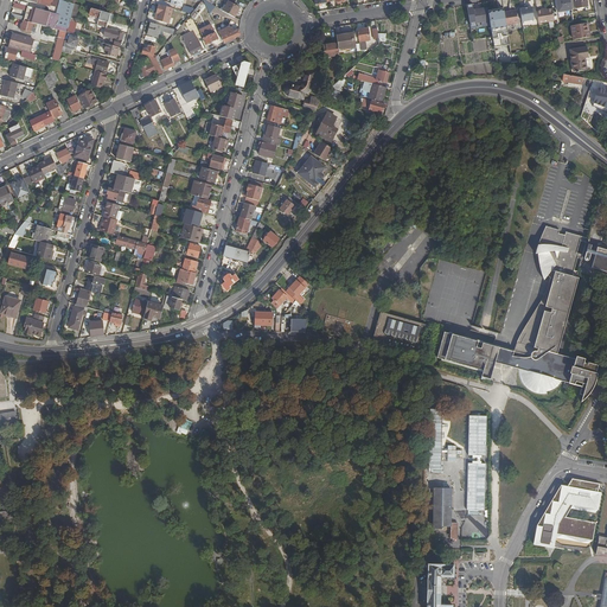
[(75,4),(62,0),(58,16),(70,19),(75,4)]
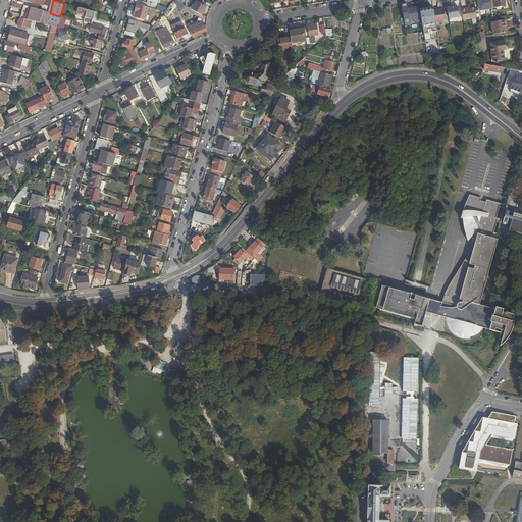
[(174,0),(183,15),(188,6),(183,4),(175,0),(174,0)]
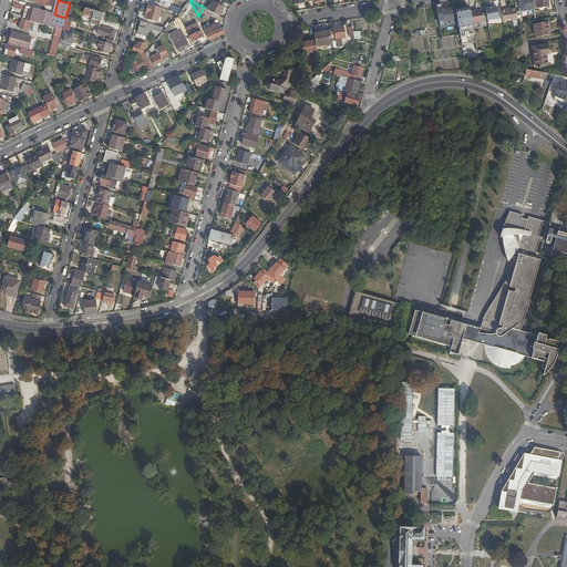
[(518,0),(521,12),(534,10),(534,9),(533,3),(532,0),(518,0)]
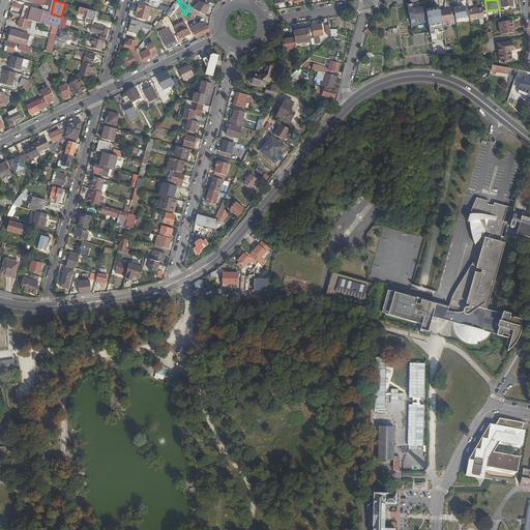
[(199,1),(195,9),(205,16),(209,7),(199,1)]
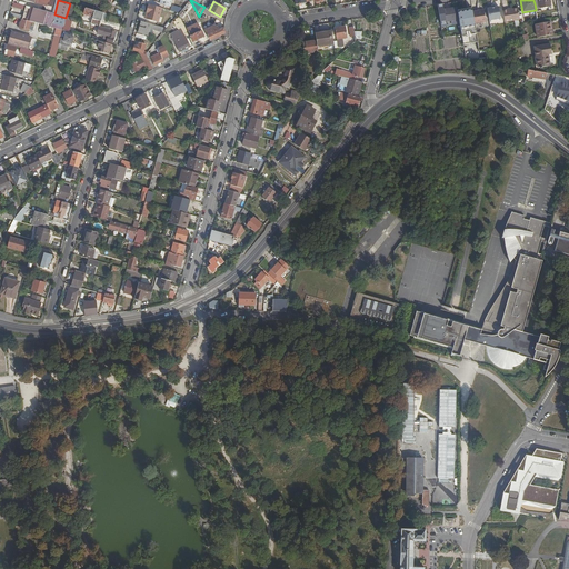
[(159,22),(162,8),(149,5),(147,12),(148,13),(147,19),(159,22)]
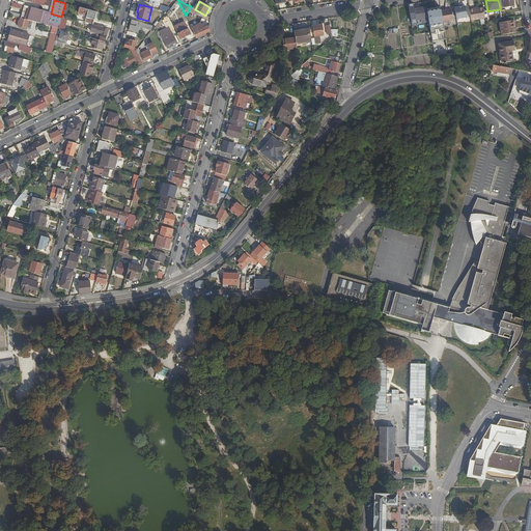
[(427,14),(427,11),(426,6),(415,8),(417,20),(428,18),(427,14)]
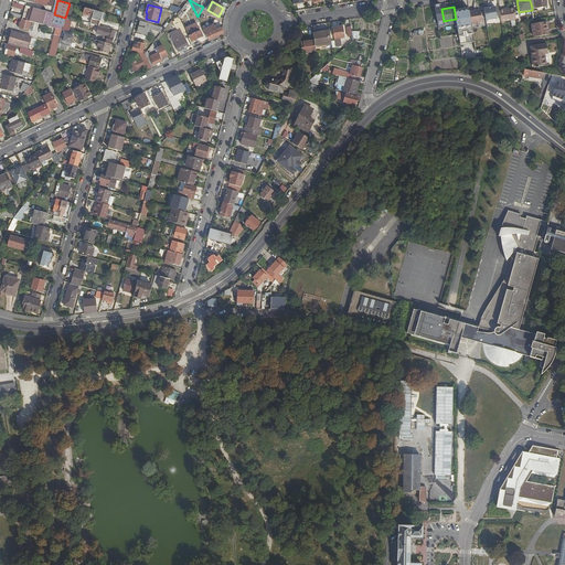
[(488,7),(483,7),(486,20),(497,19),(494,7),(488,8),(488,7)]
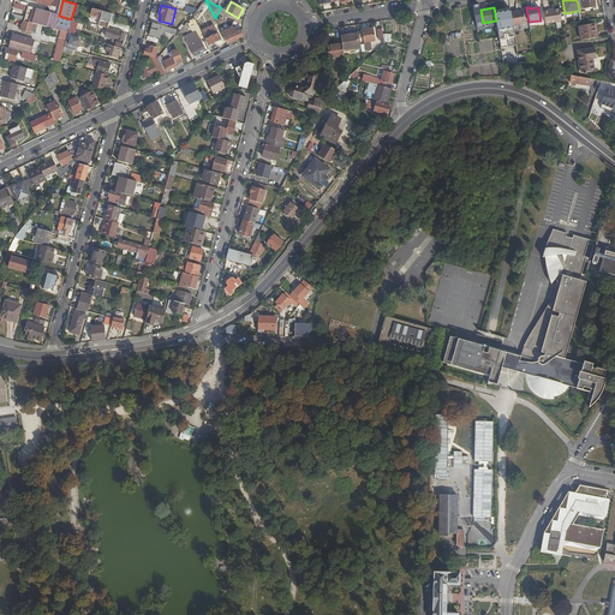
[(106,12),(93,9),(90,16),(100,19),(99,27),(107,29),(109,23),(112,15),(106,12)]
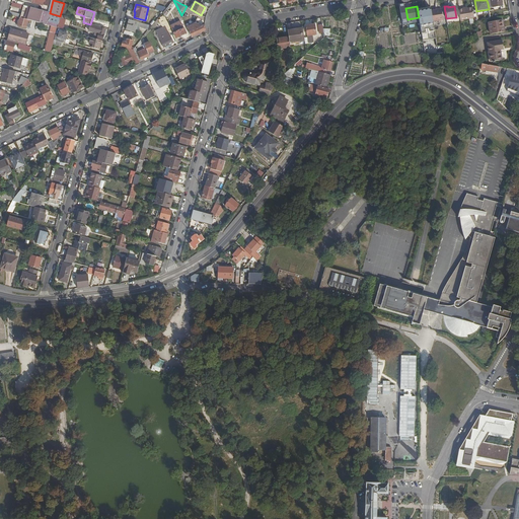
[(458,10),(460,19),(473,16),(472,7),(458,10)]
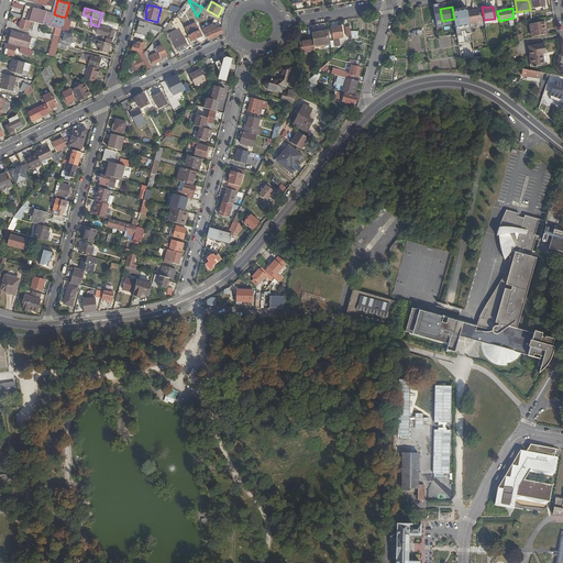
[(478,10),(467,11),(467,12),(470,23),(481,21),(478,10)]
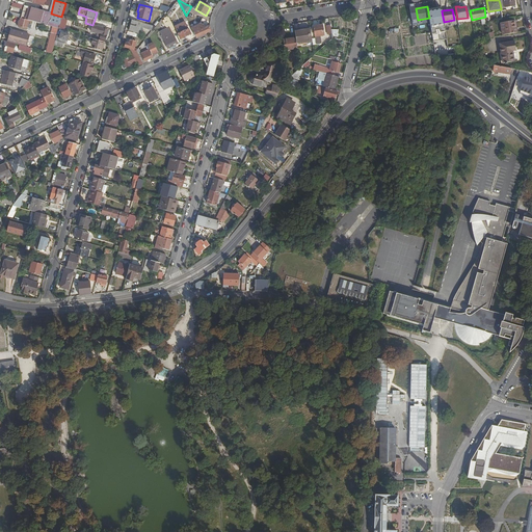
[(167,14),(170,21),(171,23),(176,16),(173,12),(169,10),(168,11),(167,14)]
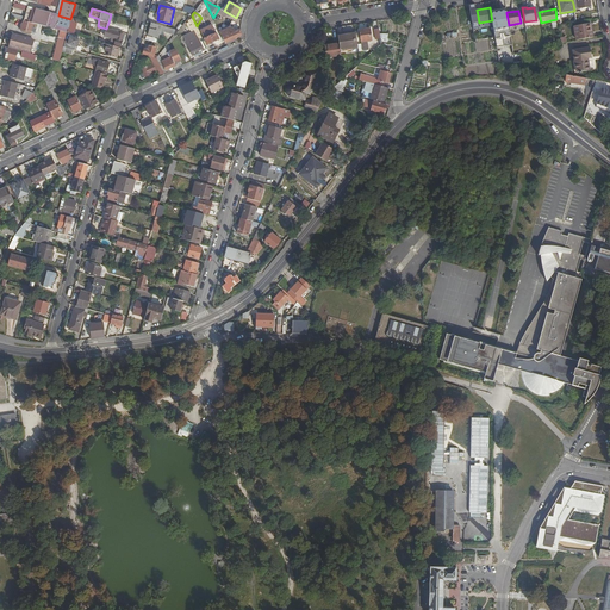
[(69,23),(70,19),(58,16),(50,13),(47,27),(62,31),(67,33),(69,23)]
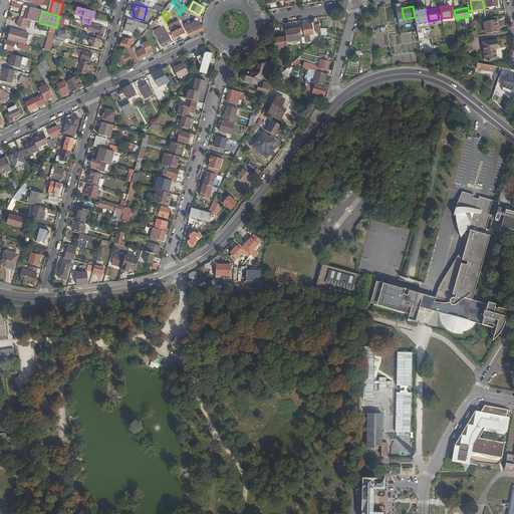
[(419,41),(432,38),(429,21),(427,11),(414,13),(415,17),(417,31),(419,41)]
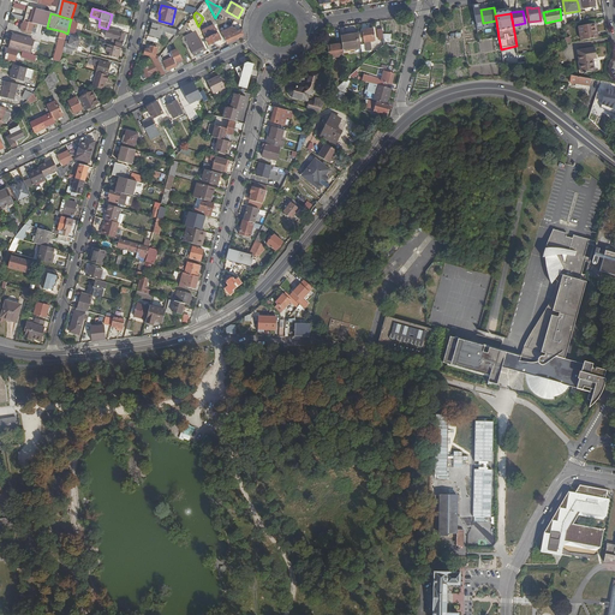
[(206,48),(208,47),(198,27),(197,24),(196,24),(193,21),(190,22),(195,34),(185,37),(195,57),(206,51),(206,48)]
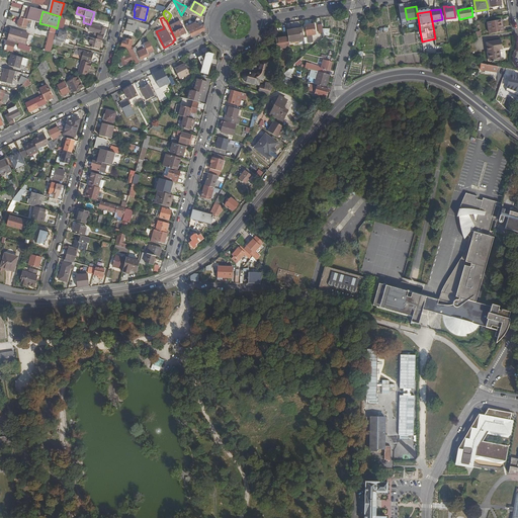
[(28,24),(28,20),(20,18),(19,18),(17,25),(28,28),(29,24),(28,24)]
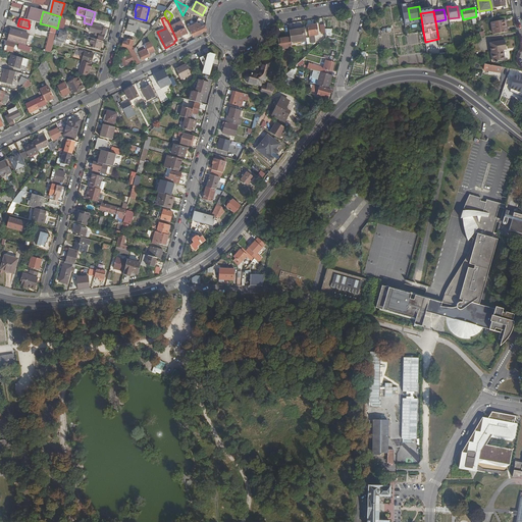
[(153,27),(129,19),(127,30),(136,33),(138,27),(150,31),(152,29),(153,27)]
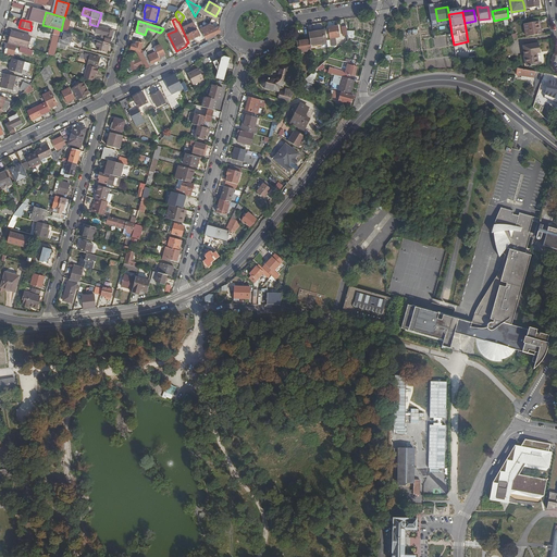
[(524,24),(527,37),(542,34),(541,29),(539,29),(537,22),(524,24)]
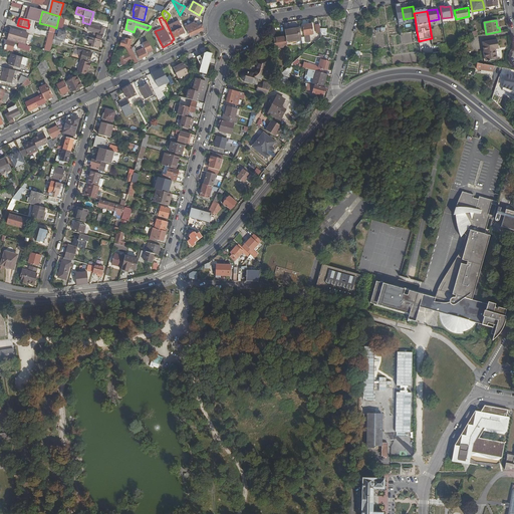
[(194,23),(186,27),(191,37),(204,30),(204,29),(203,24),(199,26),(194,23)]
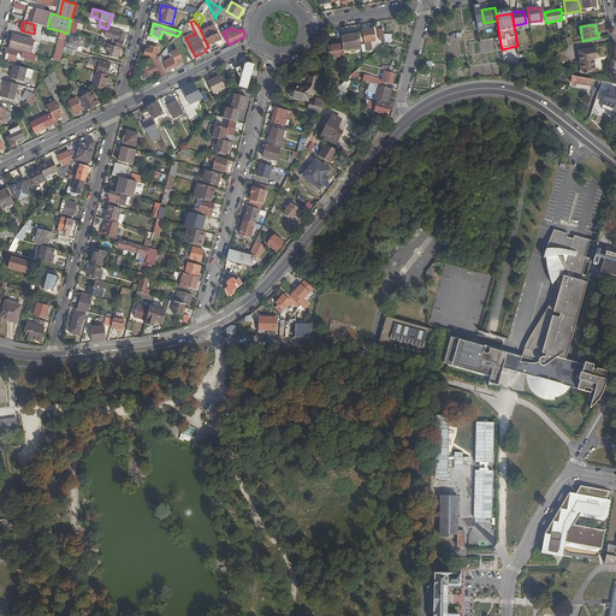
[(107,29),(105,36),(112,39),(112,40),(117,41),(116,45),(122,47),(125,35),(119,34),(119,31),(107,29)]
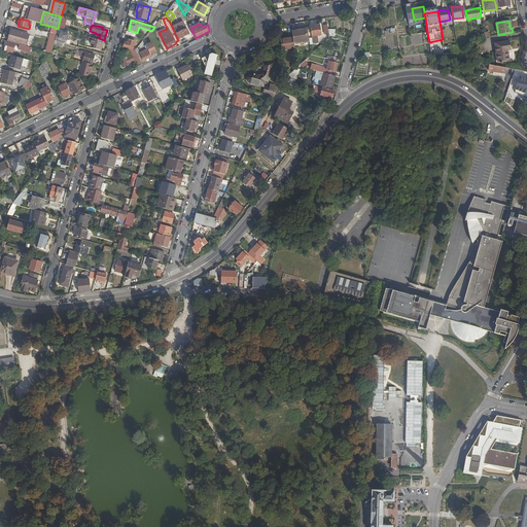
[(173,27),(179,39),(188,34),(185,26),(179,29),(177,25),(173,27)]
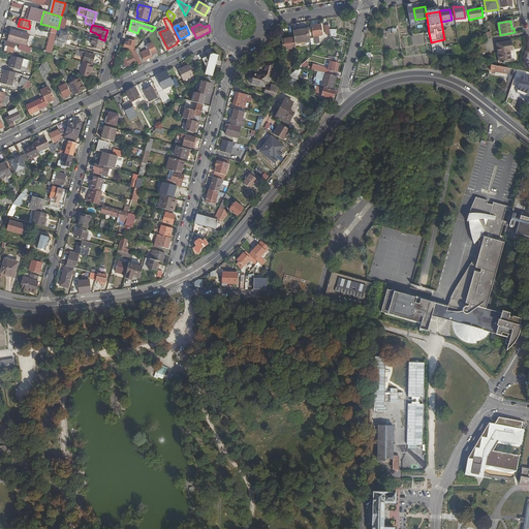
[(319,36),(322,35),(321,25),(312,27),(315,44),(320,43),(319,36)]
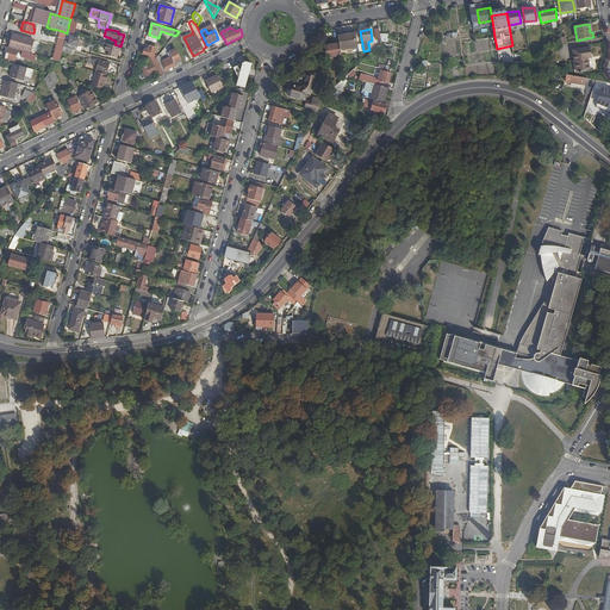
[(67,33),(63,47),(73,50),(73,47),(70,45),(73,35),(67,33)]
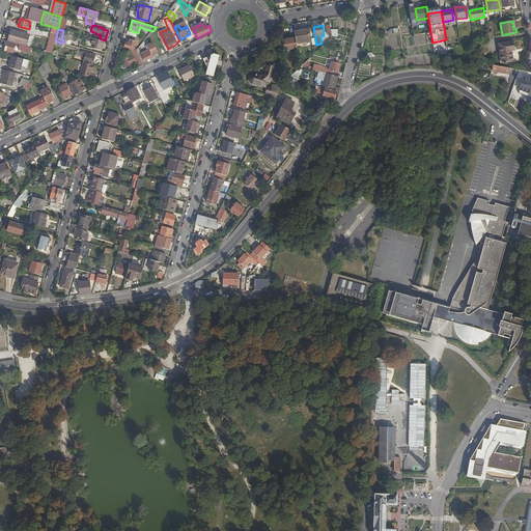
[(312,40),(310,29),(295,31),(296,38),(296,40),(297,43),(312,40)]
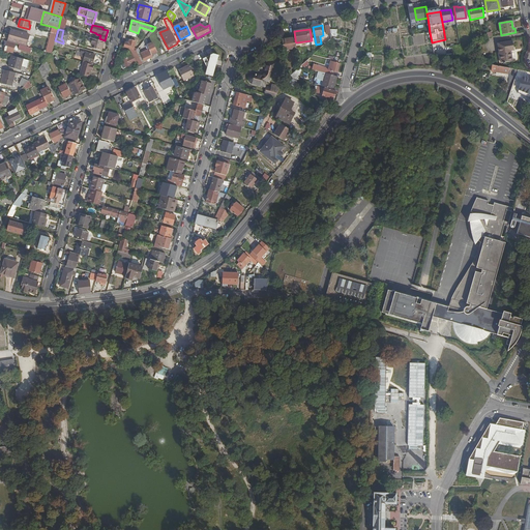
[(28,35),(11,30),(8,40),(26,45),(28,35)]
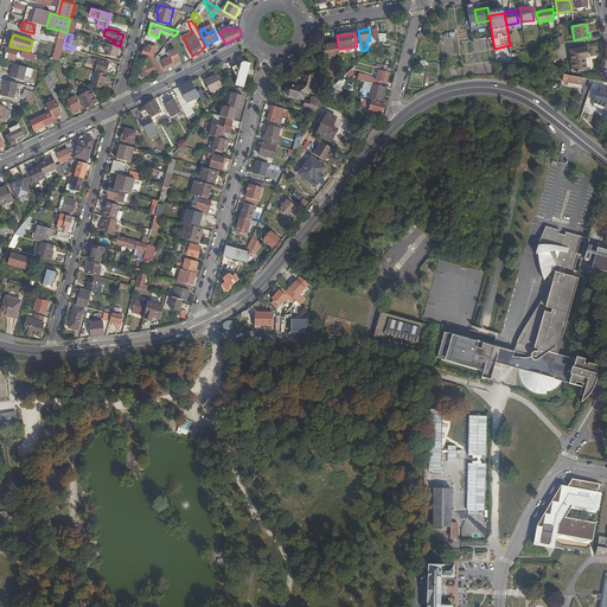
[(120,48),(104,43),(103,45),(106,46),(104,52),(108,53),(108,56),(116,58),(120,48)]
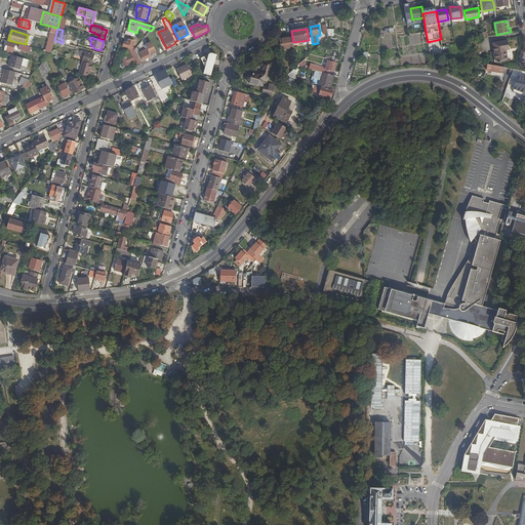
[(292,38),(280,40),(281,50),(293,48),(293,42),(292,40),(292,38)]
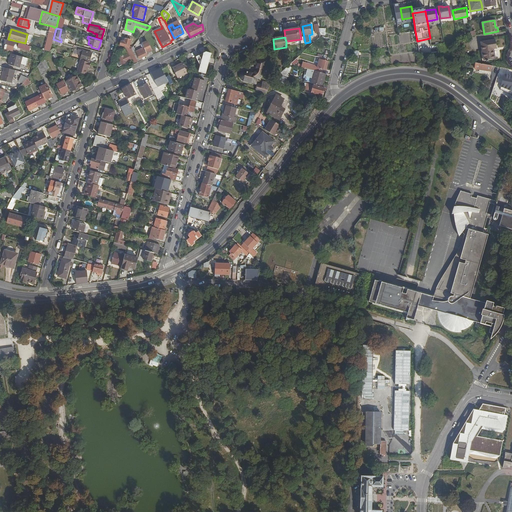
[(120,46),(127,48),(129,48),(130,46),(131,40),(125,39),(124,41),(121,40),(120,46)]
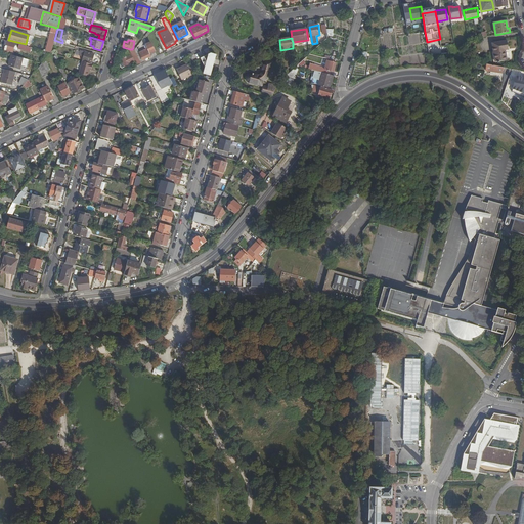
[(15,43),(7,41),(4,50),(8,51),(12,52),(15,43)]
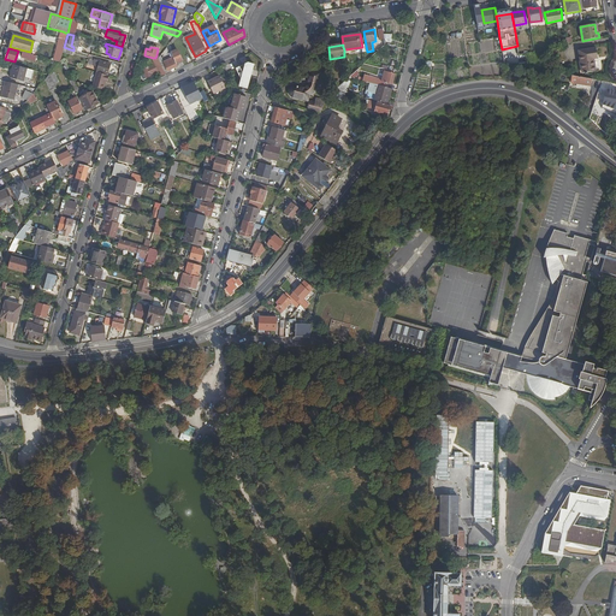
[(581,73),(596,71),(593,59),(598,59),(596,48),(578,52),(581,73)]
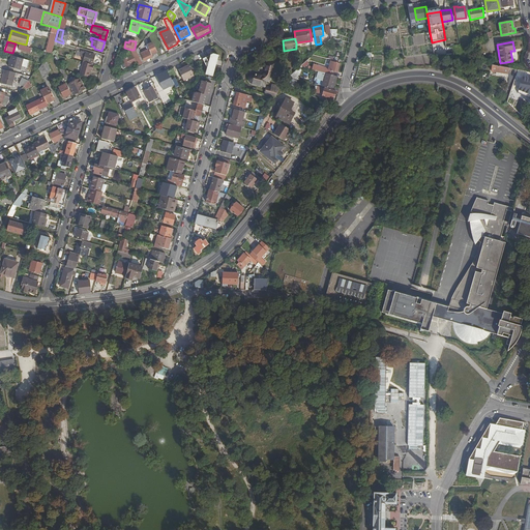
[(142,57),(144,61),(152,57),(152,56),(157,54),(153,42),(147,46),(149,50),(141,54),(139,51),(142,48),(141,46),(138,49),(136,51),(140,59),(142,57)]
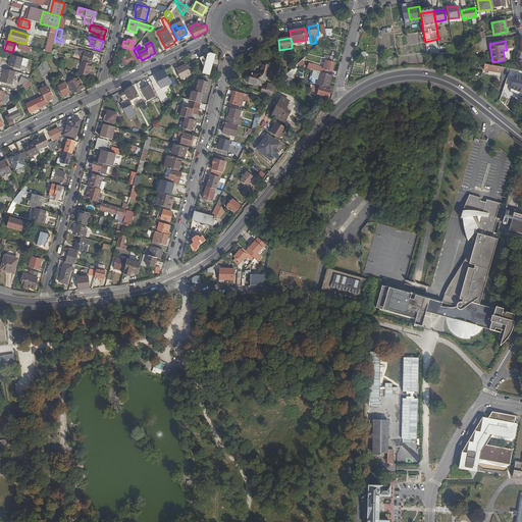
[(132,49),(129,49),(132,53),(120,59),(121,62),(119,64),(121,67),(134,61),(136,65),(141,63),(140,61),(138,58),(134,50),(132,49)]
